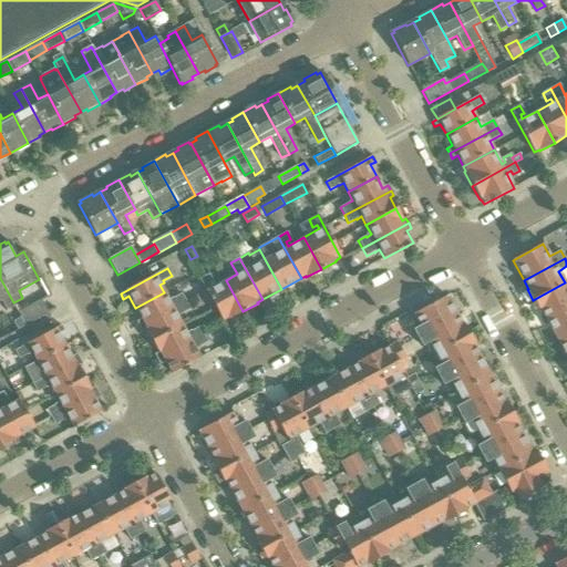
[(243,311),(226,280),(215,286),(209,274),(199,279),(223,321),(227,318),(228,320),(243,311)]
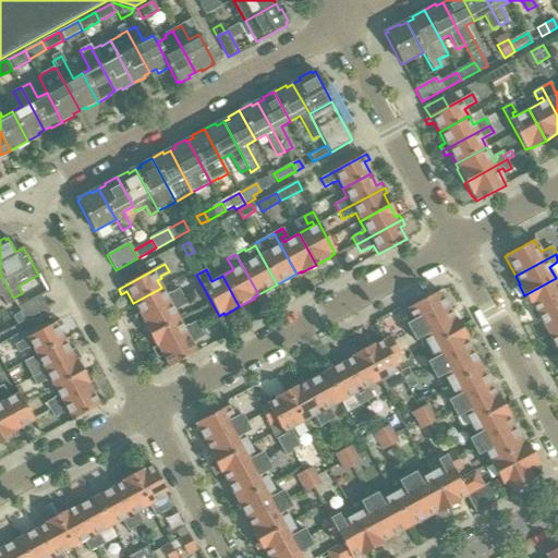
[(0,296),(1,296),(7,305),(14,301),(13,298),(0,274),(0,296)]
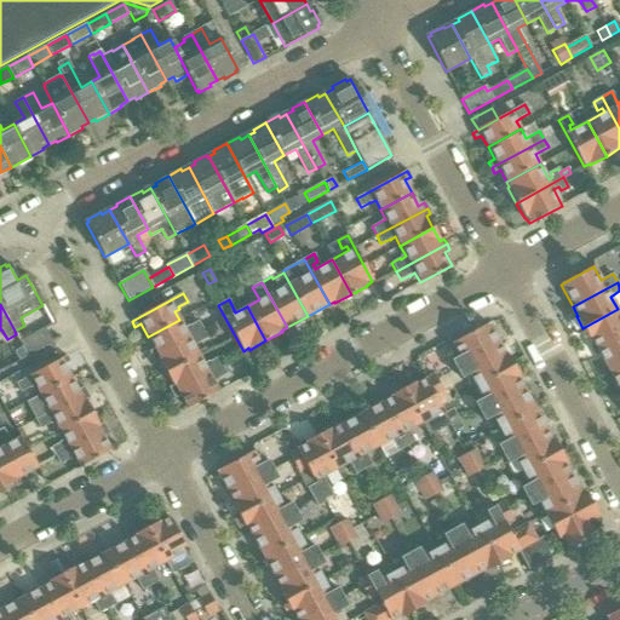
[(591,340),(596,349),(619,334),(619,314),(618,309),(583,328),(590,340),(591,340)]
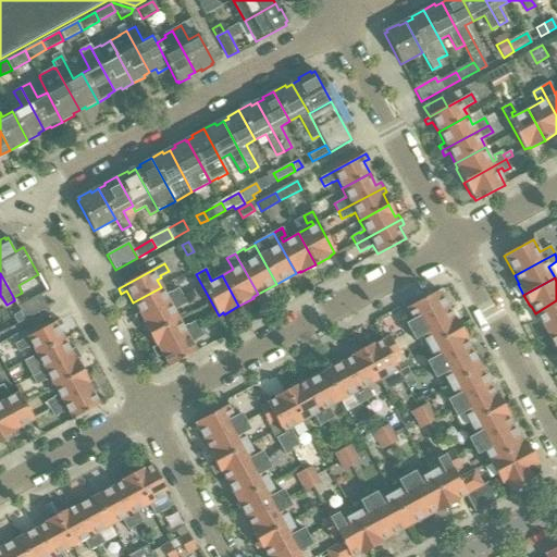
[(134,317),(136,321),(182,296),(178,288),(170,294),(170,293),(165,295),(161,287),(133,302),(139,313),(134,317)]
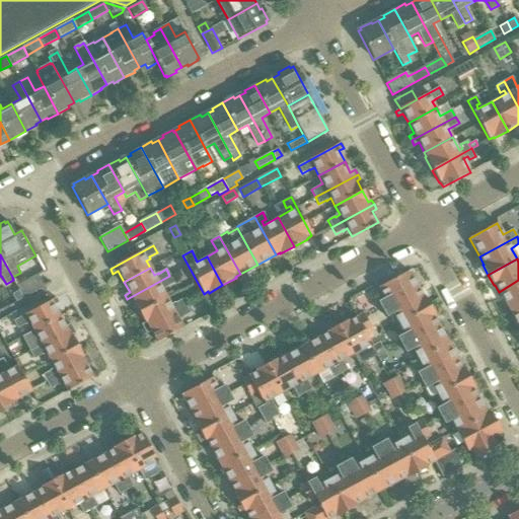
[(377,301),(381,309),(419,289),(409,271),(378,288),(383,298),(377,301)]
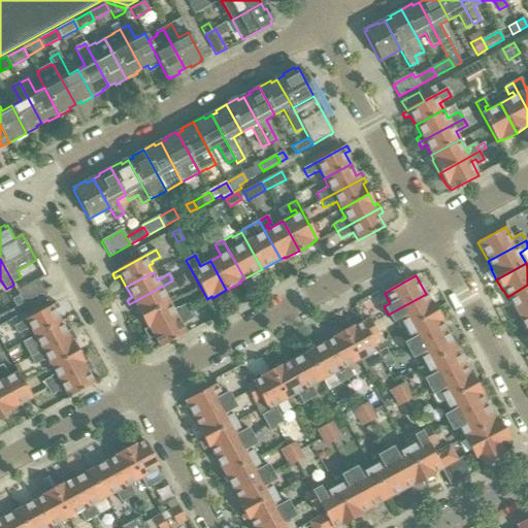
[(37,281),(18,291),(24,303),(44,292),(37,281)]
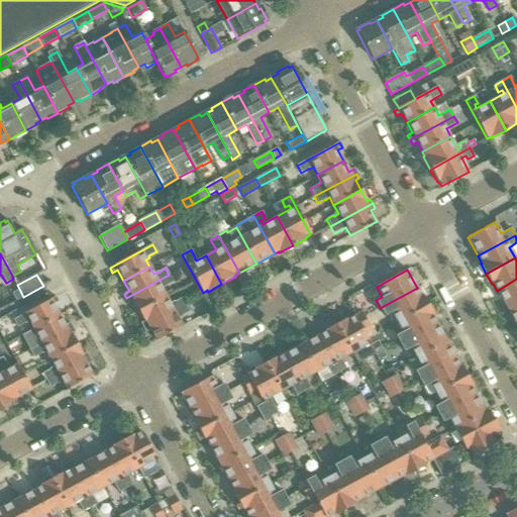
[(132,301),(138,311),(166,297),(162,289),(166,287),(165,286),(173,282),(169,275),(126,298),(129,303),(132,301)]
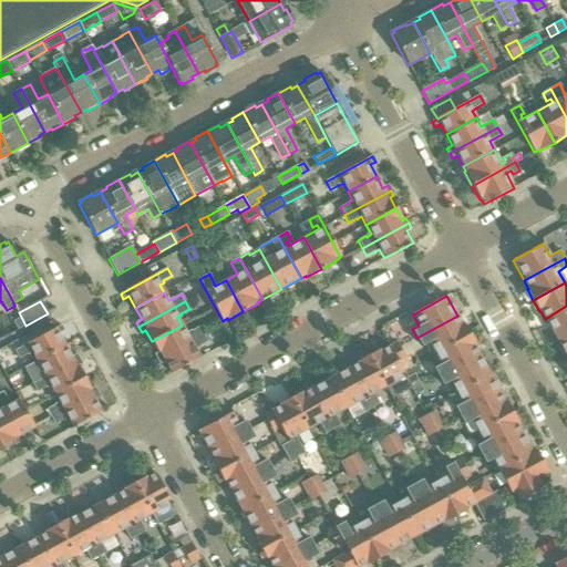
[(566,306),(545,319),(555,338),(566,331),(566,306)]
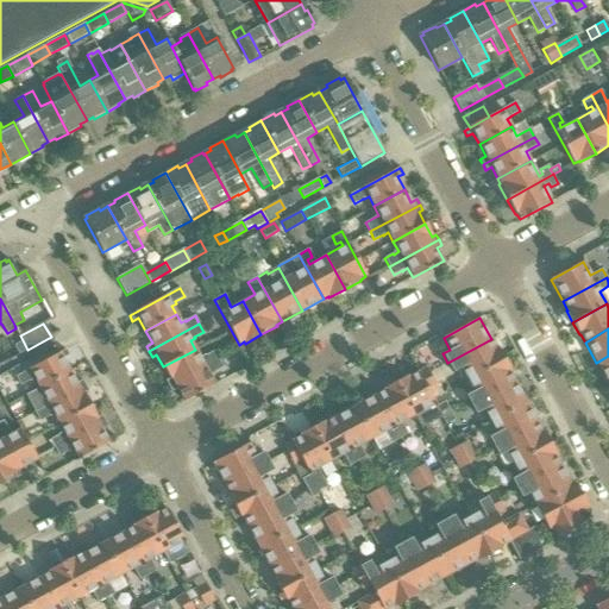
[(27,350),(20,336),(19,336),(18,336),(17,333),(12,336),(17,344),(14,345),(19,355),(27,350)]
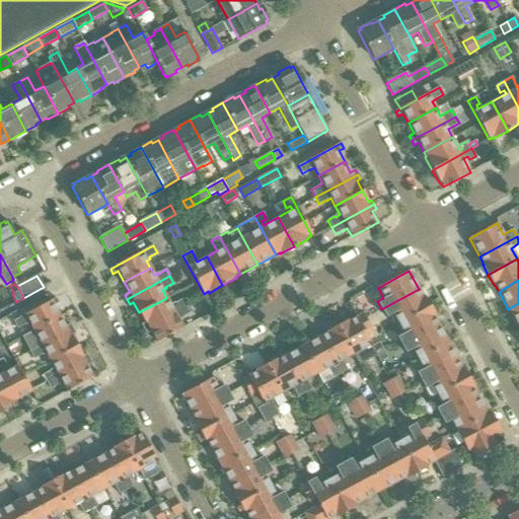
[(392,314),(397,323),(429,306),(424,297),(423,297),(419,289),(381,309),(386,317),(392,314)]
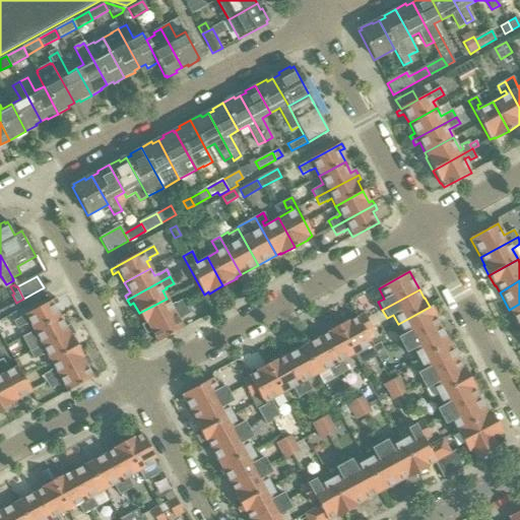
[(28,324),(34,331),(60,317),(54,307),(58,304),(56,299),(13,322),(17,329),(25,325),(25,326),(28,324)]
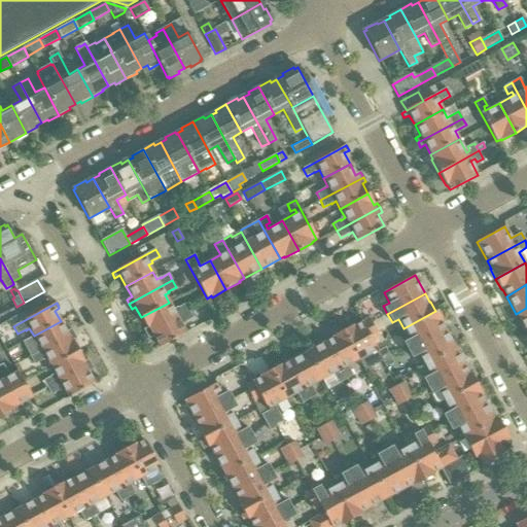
[(143,330),(145,335),(188,311),(185,304),(177,308),(173,310),(169,303),(141,317),(147,328),(143,330)]
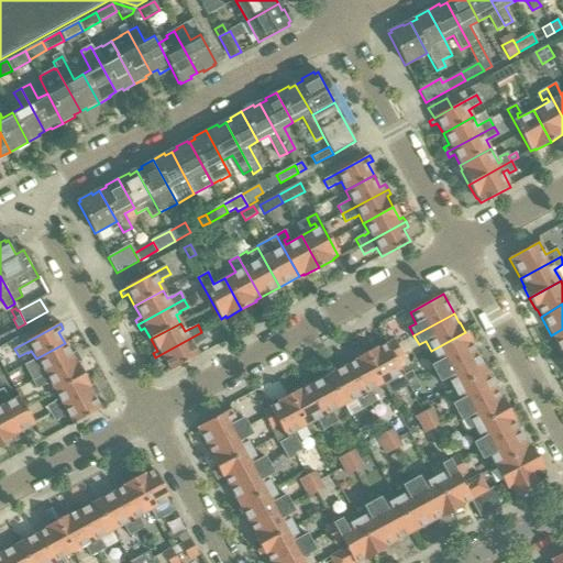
[(562,329),(551,335),(562,355),(562,354),(562,329)]
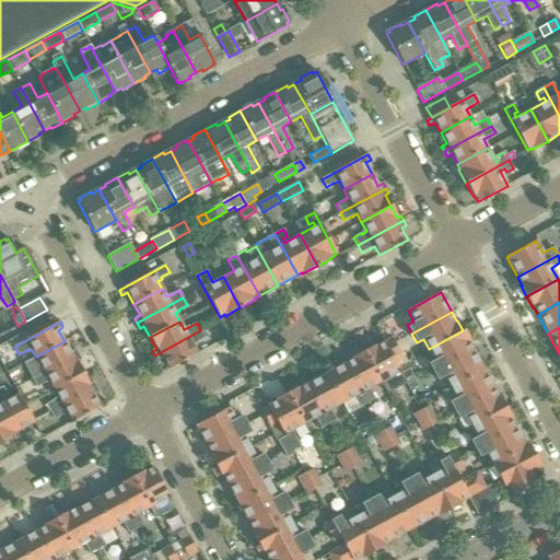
[(200,330),(154,356),(158,361),(163,358),(170,370),(198,354),(193,346),(197,343),(196,342),(205,338),(200,330)]
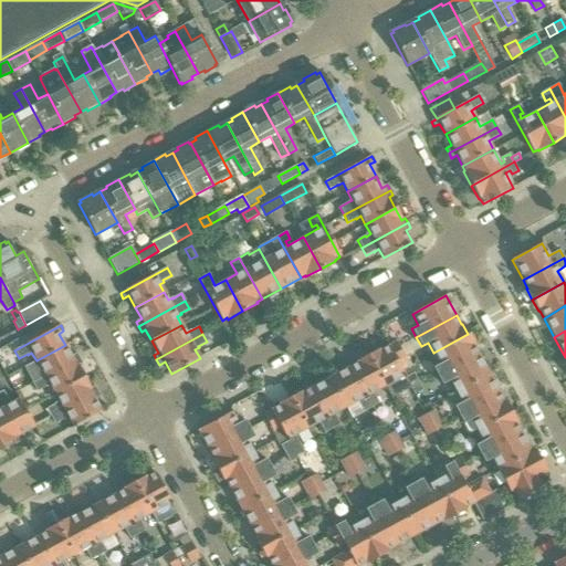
[(432,368),(437,377),(478,355),(473,346),(474,345),(468,334),(433,353),(439,364),(432,368)]
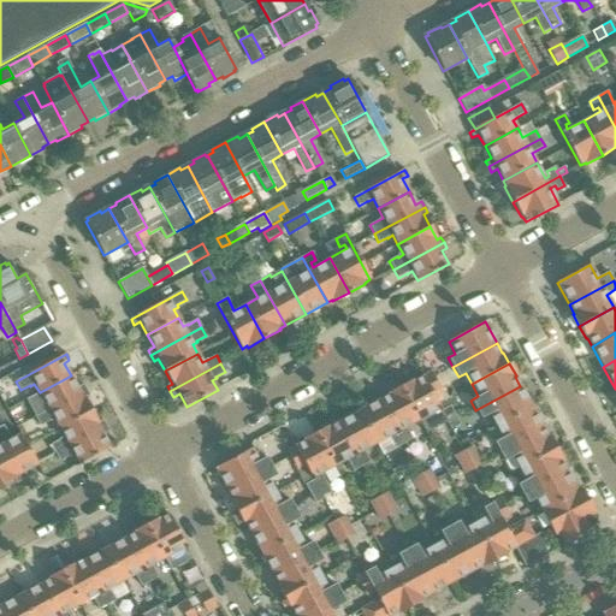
[(422,377),(427,385),(436,381),(431,373),(422,377)]
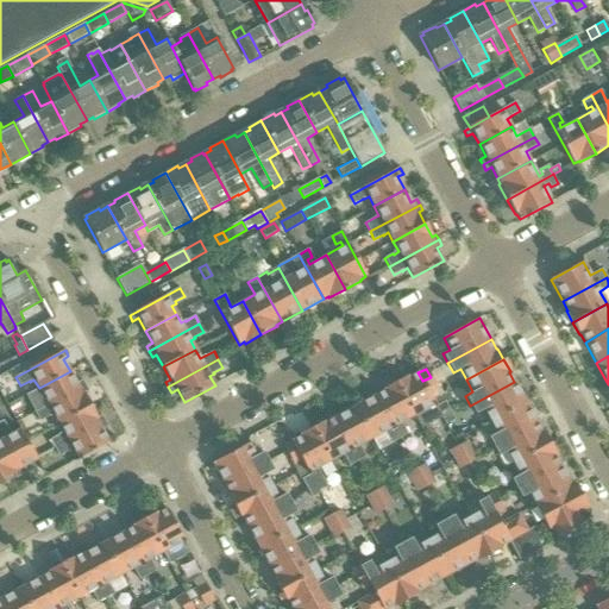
[(26,395),(36,413),(85,387),(82,381),(76,384),(70,371),(39,388),(26,395)]
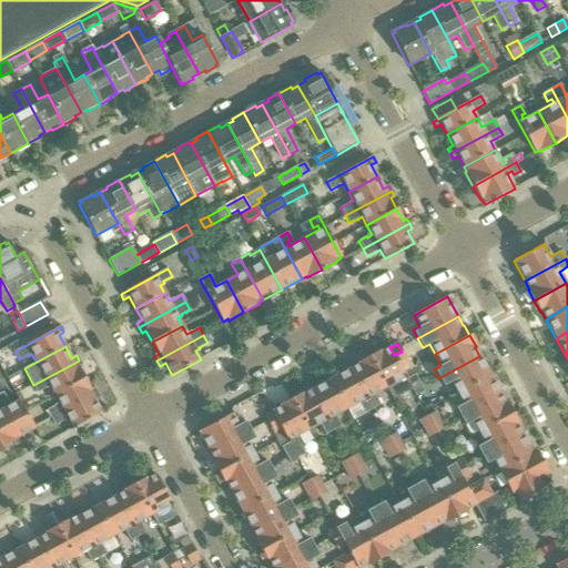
[(379,351),(369,357),(386,388),(399,382),(405,392),(412,388),(404,372),(394,355),(389,347),(381,352),(379,351)]
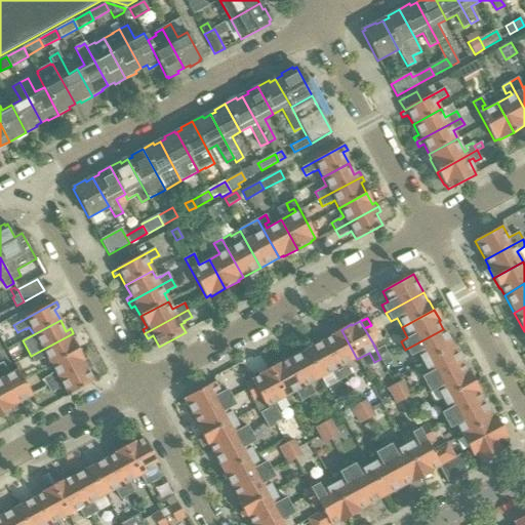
[(373,344),(382,338),(384,337),(379,330),(375,333),(371,325),(364,328),(373,344)]
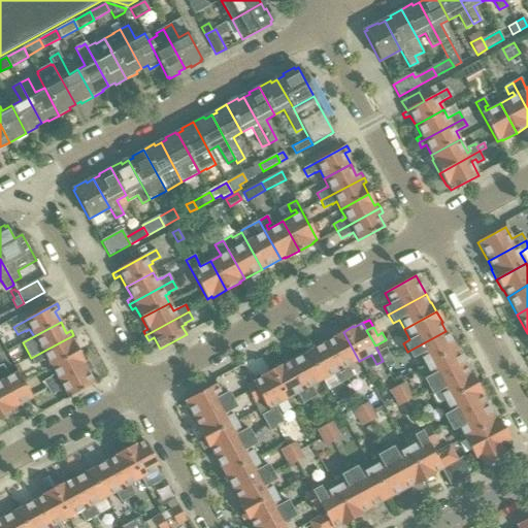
[(419,356),(424,366),(456,349),(446,331),(407,352),(413,359),(419,356)]
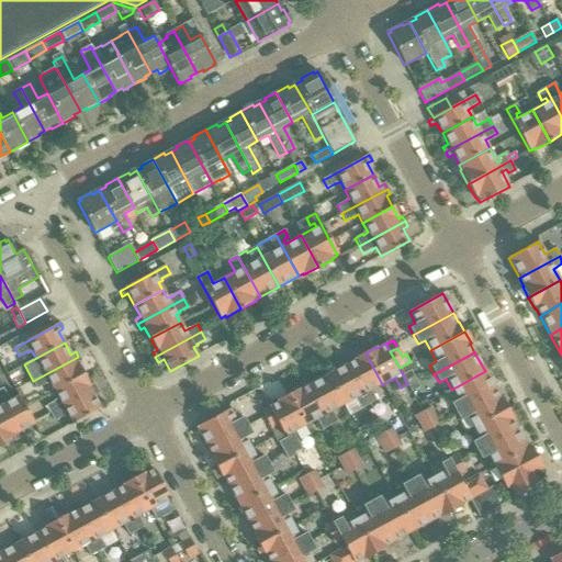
[(355,360),(347,364),(369,405),(377,401),(375,400),(377,398),(372,391),(382,384),(366,353),(355,359),(355,360)]
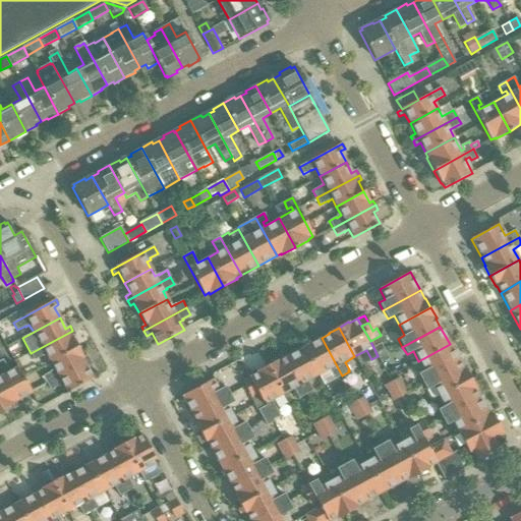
[(46,355),(50,362),(77,347),(71,337),(75,335),(72,331),(31,353),(35,360),(42,356),(42,357),(46,355)]
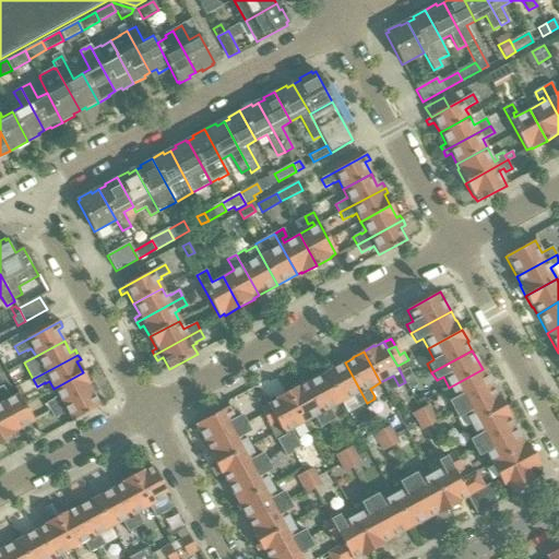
[(397,366),(405,382),(413,378),(408,369),(412,367),(407,360),(397,366)]
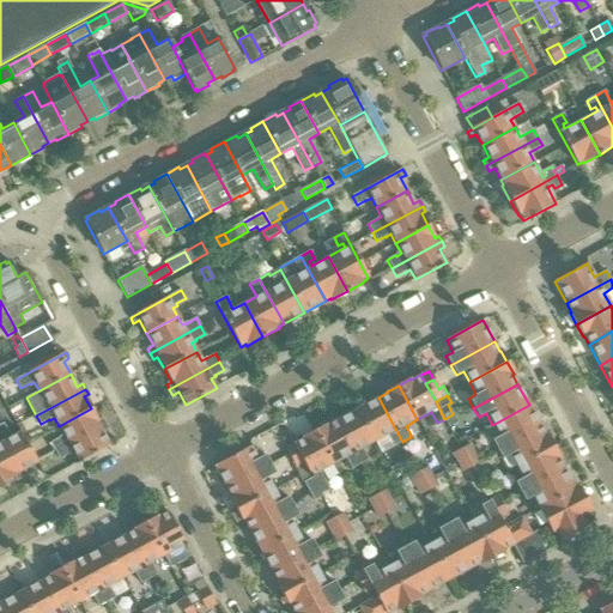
[(357,410),(375,443),(381,454),(402,442),(378,398),(357,410)]
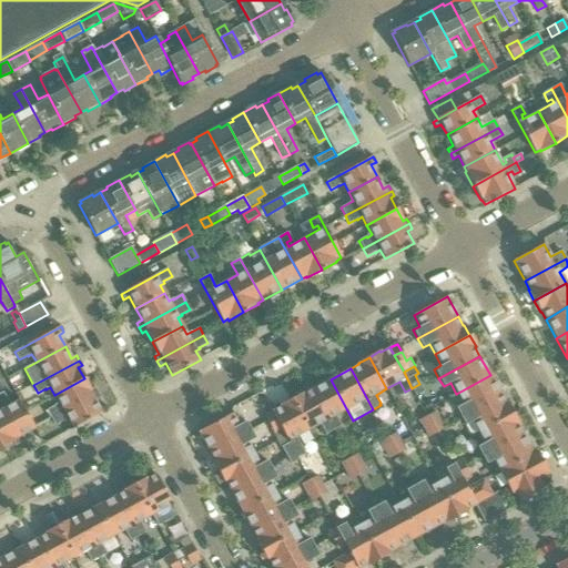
[(455,408),(460,417),(500,395),(490,375),(456,394),(463,404),(455,408)]
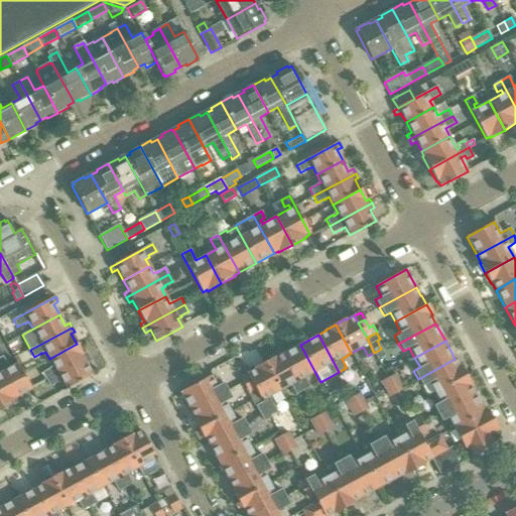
[(42,373),(46,380),(88,357),(86,353),(83,355),(77,344),(49,359),(53,366),(49,368),(50,369),(42,373)]
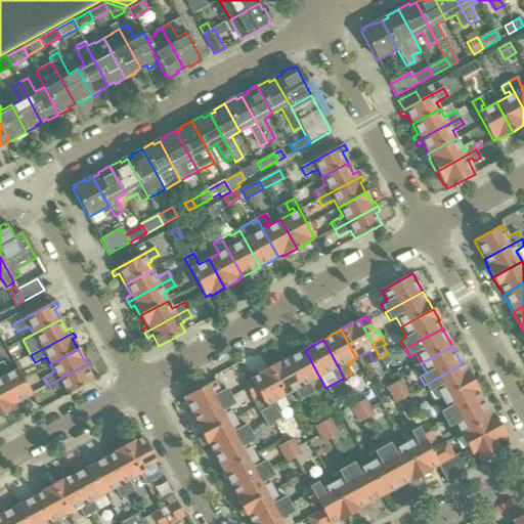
[(305,350),(287,359),(307,397),(315,393),(310,384),(320,379),(305,350)]
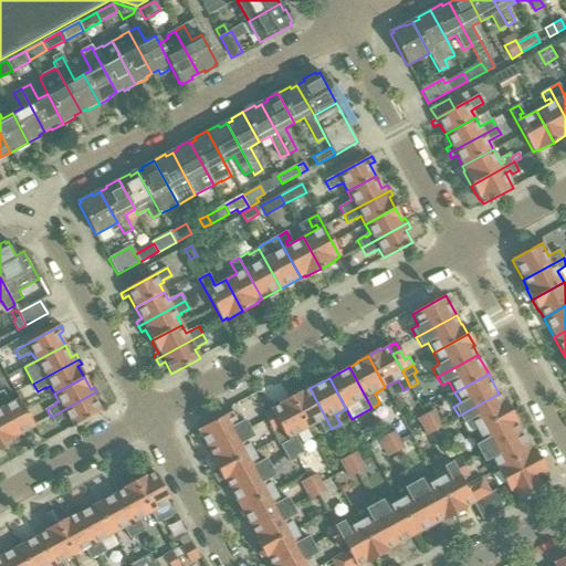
[(418,383),(410,387),(415,395),(422,390),(418,383)]
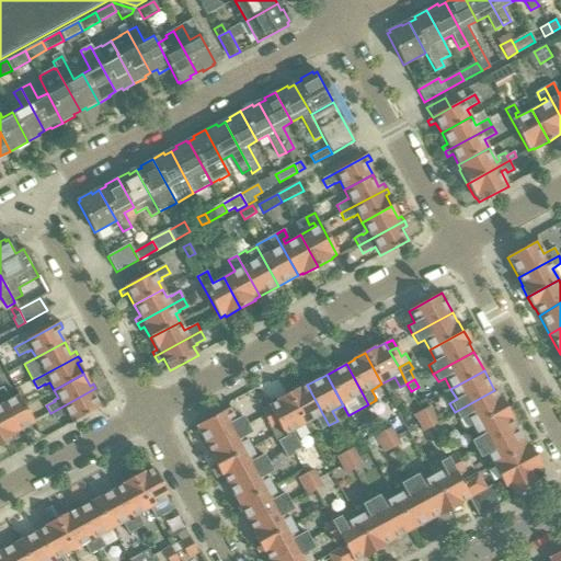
[(0,400),(21,438),(24,436),(22,431),(34,424),(19,396),(10,400),(8,396),(7,396),(0,382),(0,400)]
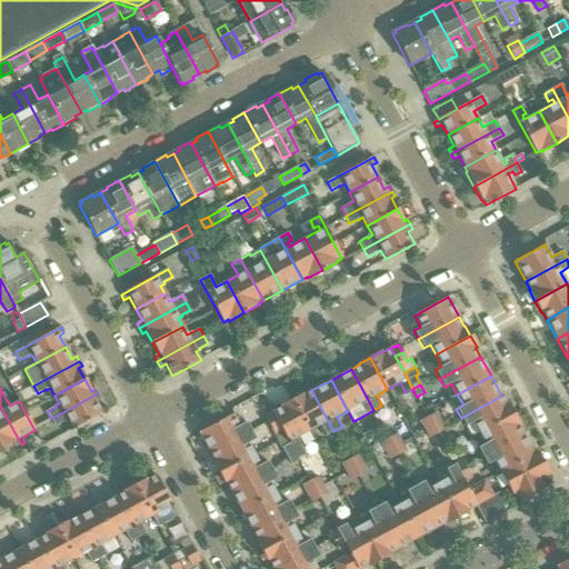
[(302,393),(291,400),(308,431),(320,425),(326,436),(333,431),(311,390),(303,396),(302,393)]
